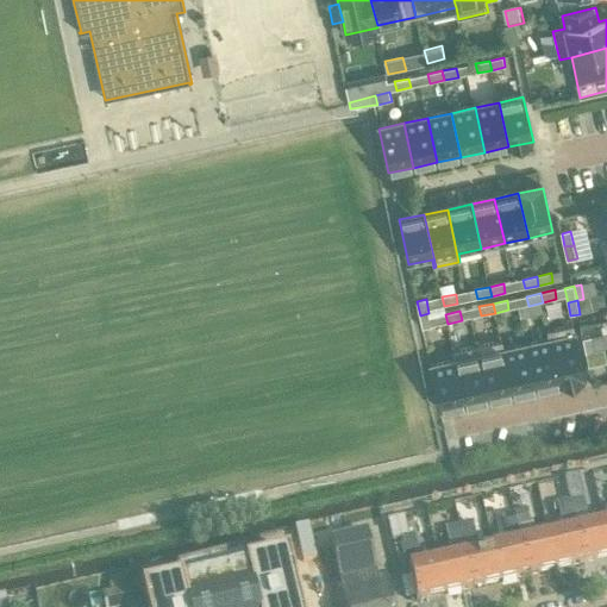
[(429,313),(420,315),(423,330),(432,327),(429,313)]
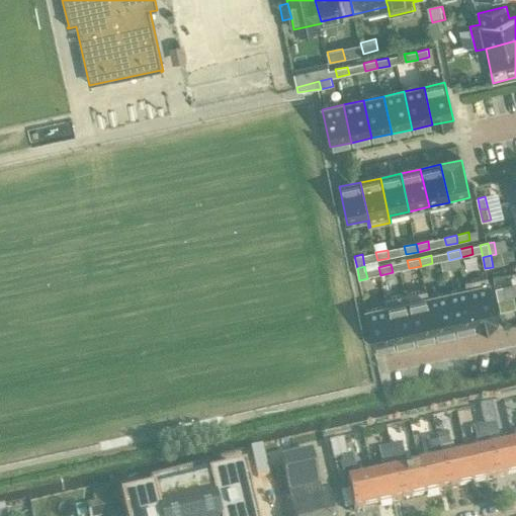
[(466,282),(477,327),(497,323),(488,277),(466,282)]
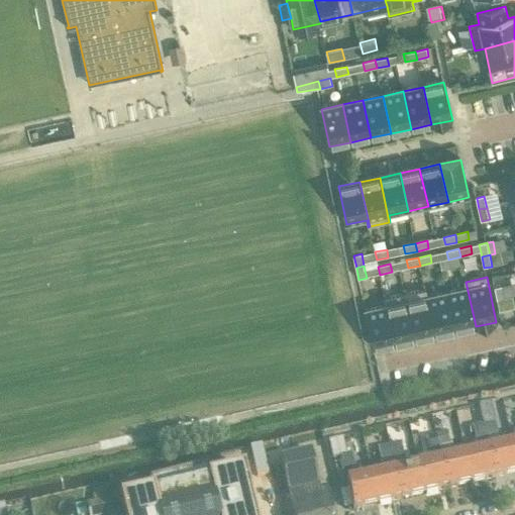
[(476,326),(466,282),(465,282),(467,289),(447,293),(455,331),(476,326)]
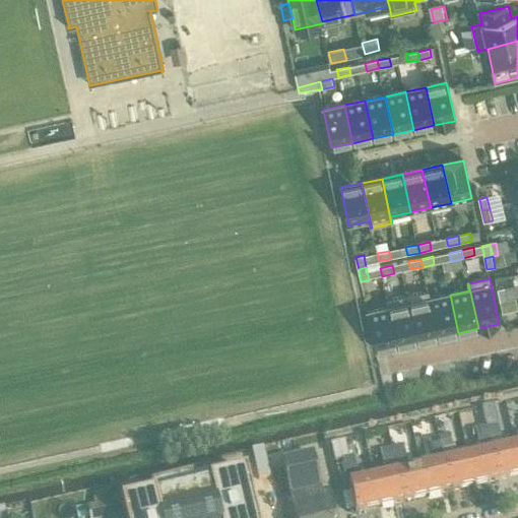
[(497,289),(500,302),(509,300),(506,287),(497,289)]
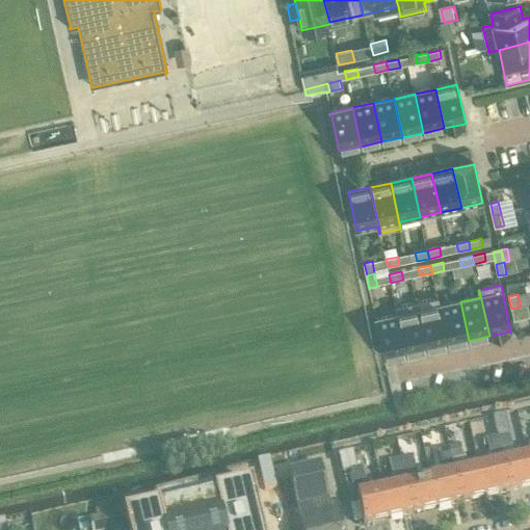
[(438,299),(448,345),(469,341),(460,301),(440,306),(439,298),(438,299)]
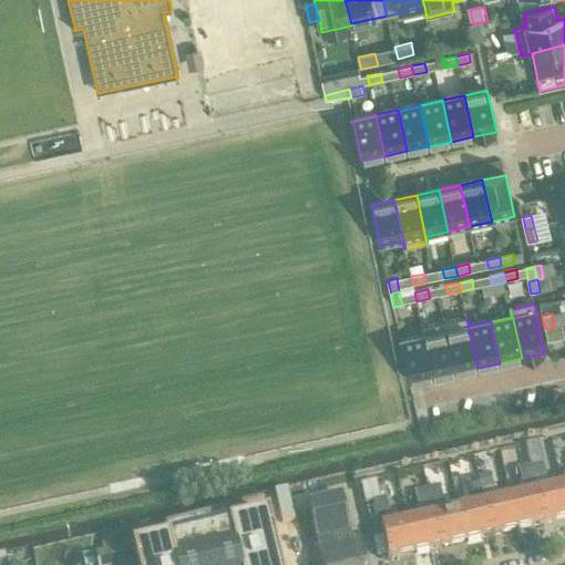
[(455,372),(478,368),(466,319),(444,324),(455,372)]
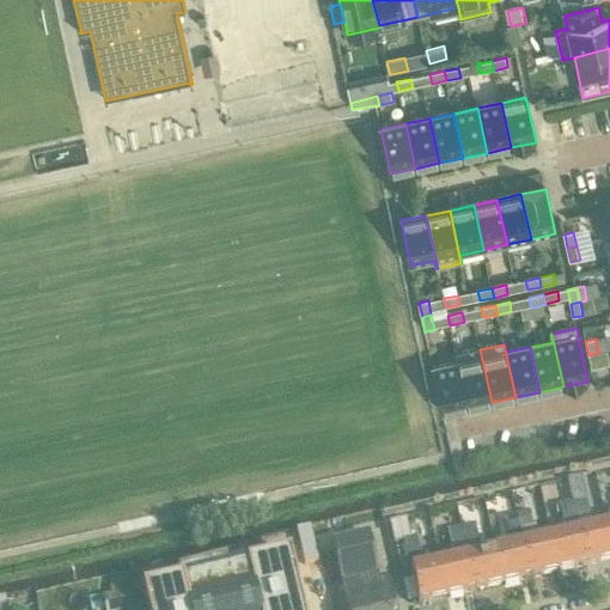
[(458,363),(468,408),(492,402),(480,349),(456,354),(458,363)]
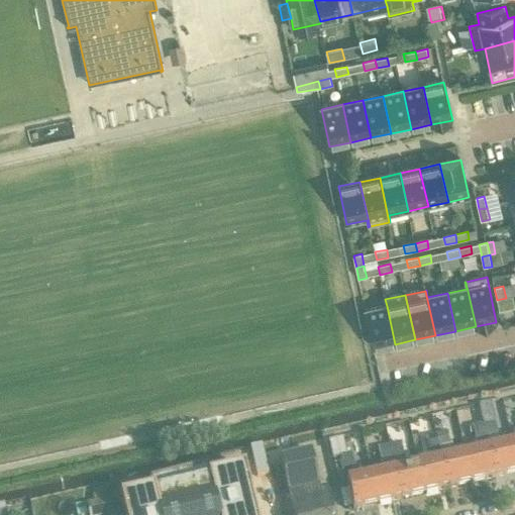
[(497,300),(500,312),(514,309),(514,303),(513,297),(505,299),(505,298),(497,300)]
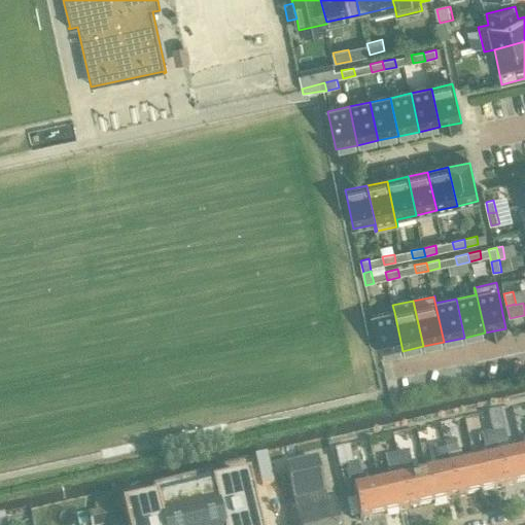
[(381,355),(403,351),(394,312),(373,317),(381,355)]
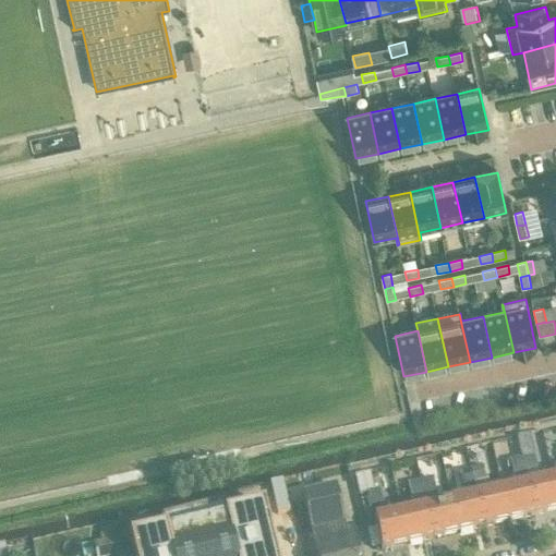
[(535,460),(523,462),(536,519),(555,515),(555,482),(542,485),(535,460)]
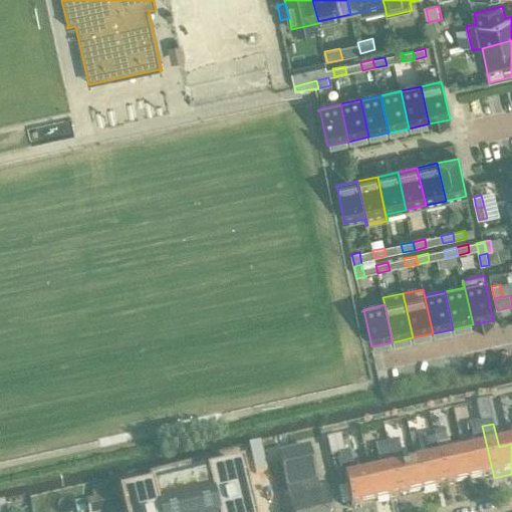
[(477,452),(465,455),(471,483),(494,478),(482,426),(472,429),(477,452)]
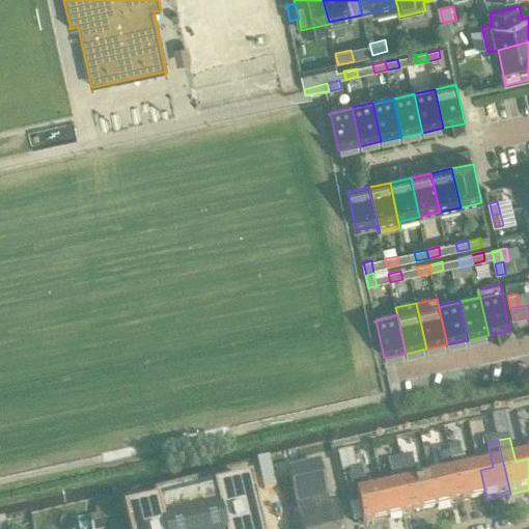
[(461,448),(450,450),(453,465),(455,476),(455,475),(463,505),(486,499),(480,470),(467,473),(461,448)]
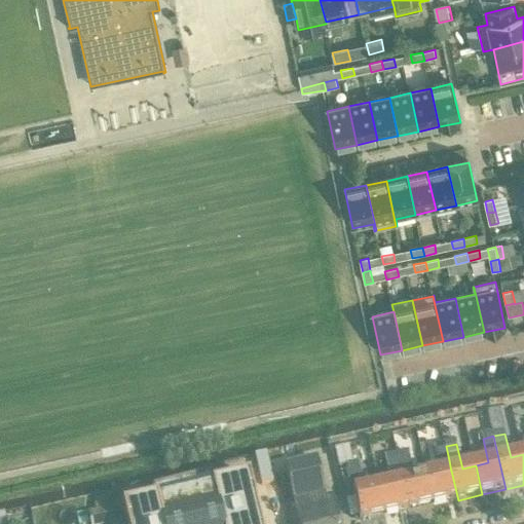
[(446,446),(435,448),(438,462),(449,460),(446,446)]
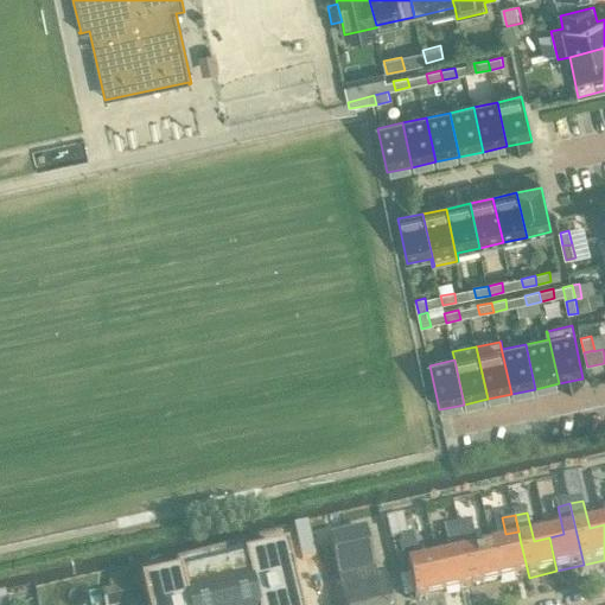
[(472,526),(459,528),(463,543),(465,556),(473,590),(501,584),(494,551),(478,554),(476,540),(472,526)]
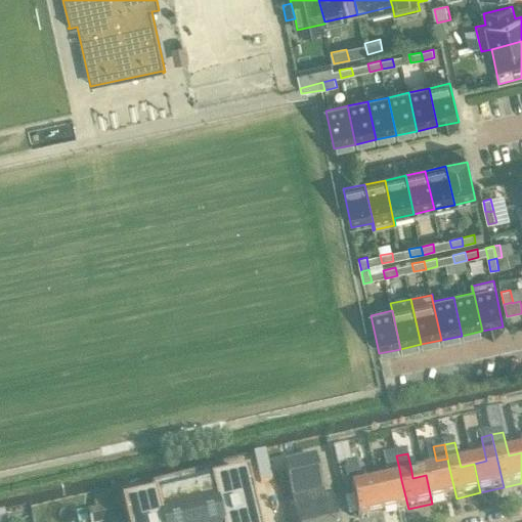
[(396,455),(385,459),(388,471),(389,471),(399,469),(396,455)]
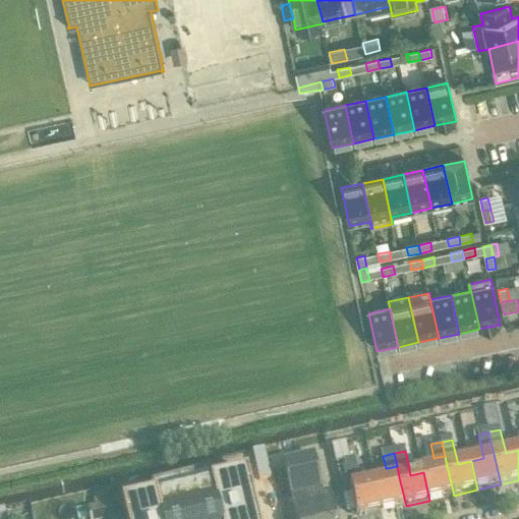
[(266,456),(254,458),(261,483),(272,481),(266,456)]
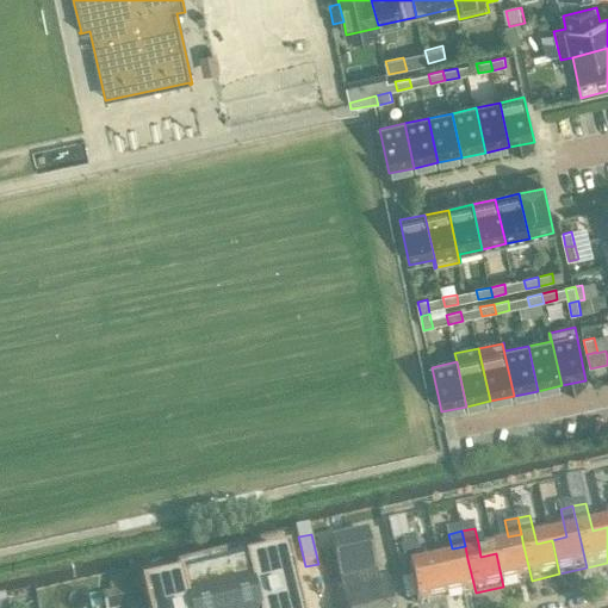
[(329,547),(343,607),(395,607),(390,583),(379,585),(379,581),(389,578),(379,535),(368,538),(329,547)]
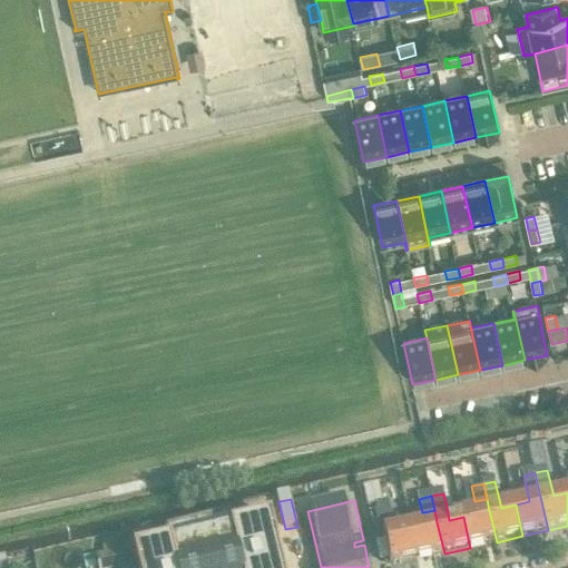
[(382,522),(393,519),(390,506),(379,509),(382,522)]
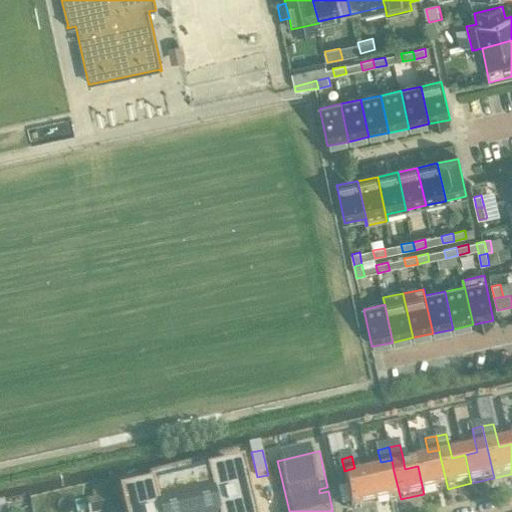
[(385,474),(370,477),(377,505),(401,499),(394,471),(392,460),(381,462),(385,474)]
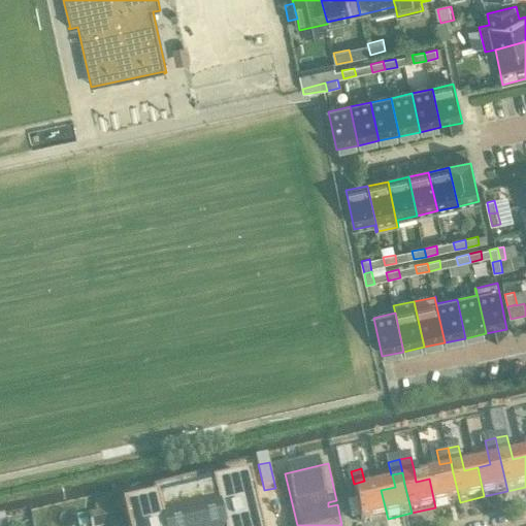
[(453,473),(429,479),(435,507),(460,502),(453,472),(453,473)]
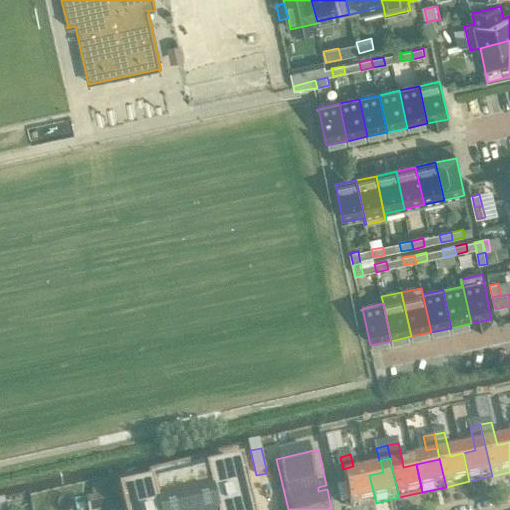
[(209,475),(206,464),(149,477),(152,488),(120,495),(123,509),(254,509),(243,466),(209,475)]
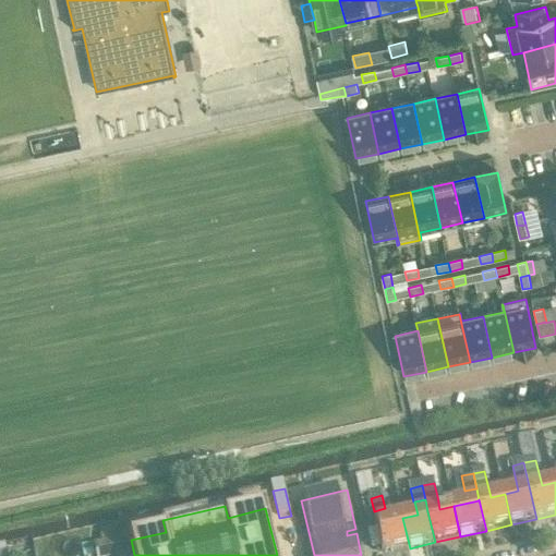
[(402,518),(376,523),(384,554),(410,548),(402,518)]
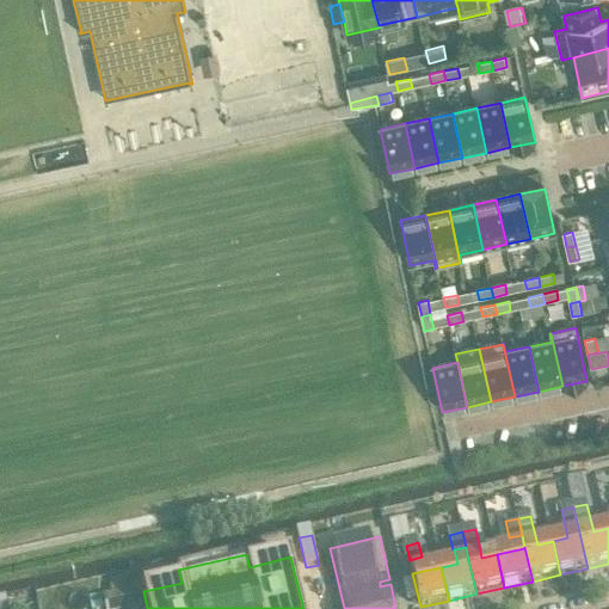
[(135,608),(130,588),(112,591),(114,598),(105,601),(108,608),(135,608)]
